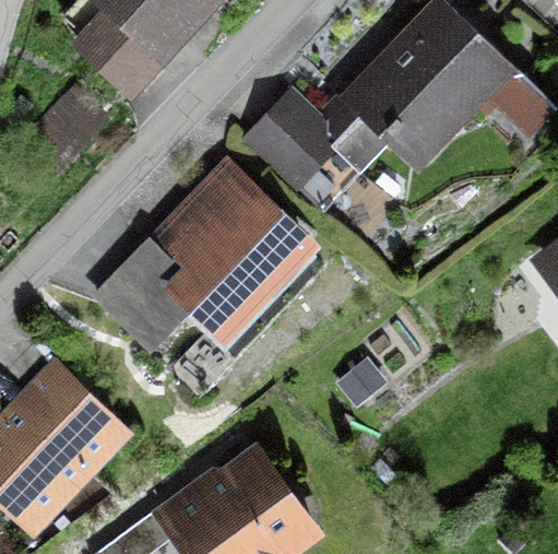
[(66,44),(129,99),(216,0),(86,0),(72,16),(83,25),(66,44)]
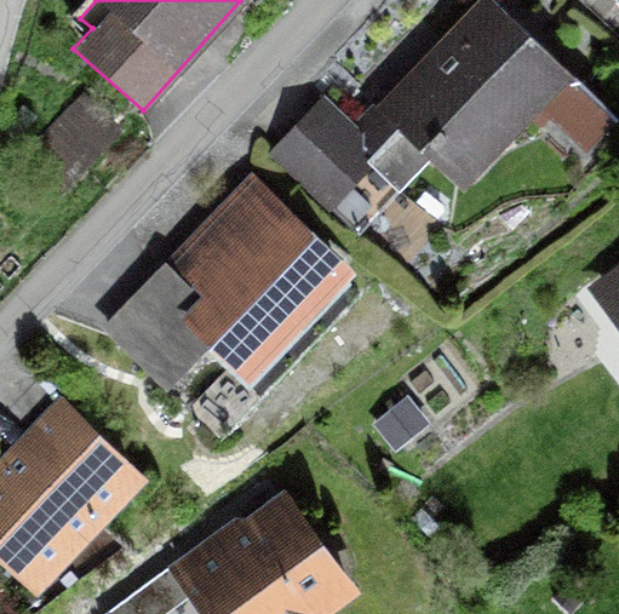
[(354,126),(320,95),(264,156),(355,239),(427,160),(464,193),(573,73),(492,0),(475,0),(376,109),(372,105),(354,126)]
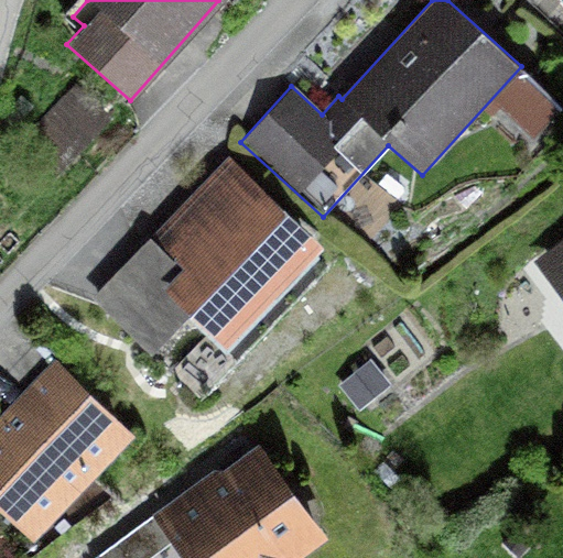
[(496,101),(533,137),(562,107),(524,72),(496,101)]
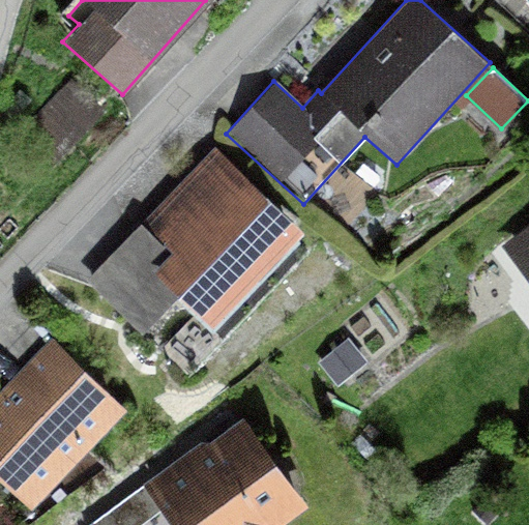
[(55,167),(107,112),(70,77),(18,132),(55,167)]
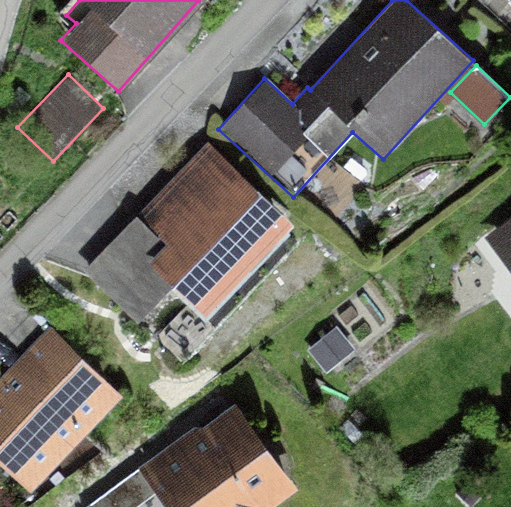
[(83,272),(135,322),(168,288),(214,332),(226,318),(218,310),(229,299),(225,296),(295,224),(209,142),(83,272)]
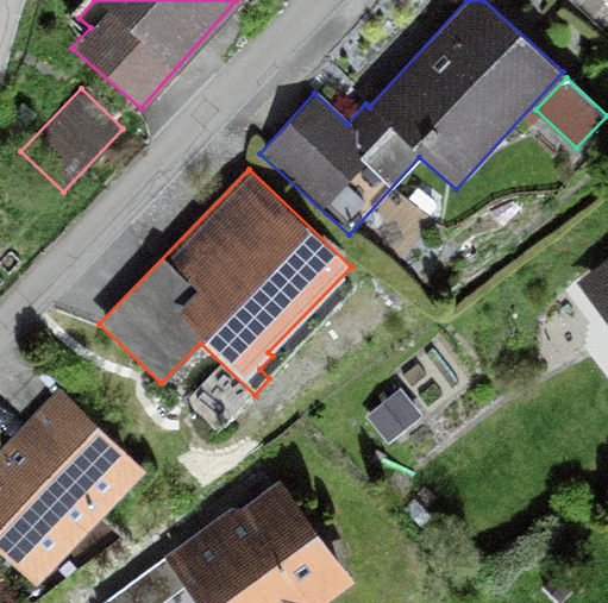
[(607,259),(576,284),(607,327),(607,259)]
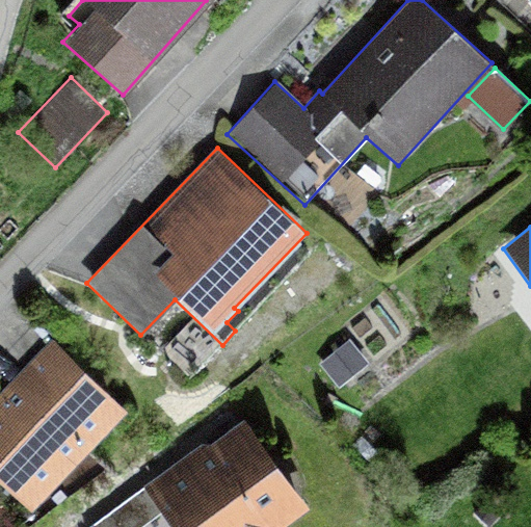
[(338,390),(370,366),(350,339),(318,363),(338,390)]
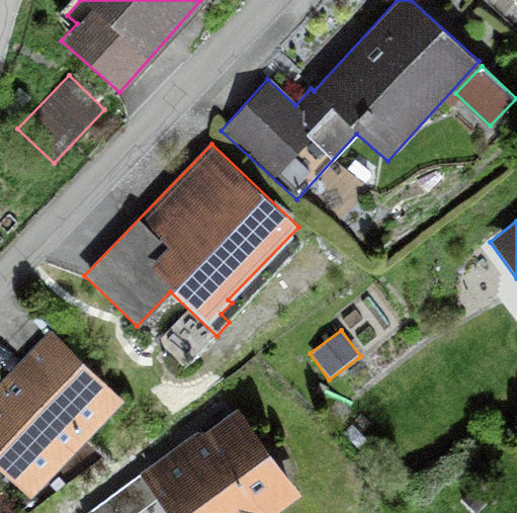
[(124,401),(52,331),(0,385),(0,469),(29,498),(38,489),(49,498),(74,472),(66,463),(124,401)]
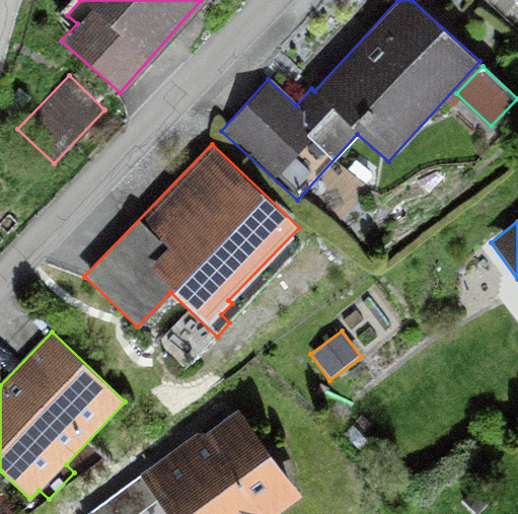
[(277,513),(301,497),(238,409),(89,513),(140,513),(158,501),(166,513),(277,513)]
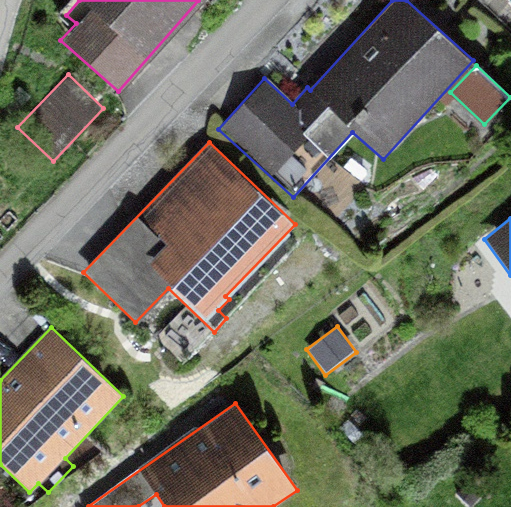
[(453,500),(461,506),(471,506),(484,489),(470,478),(453,500)]
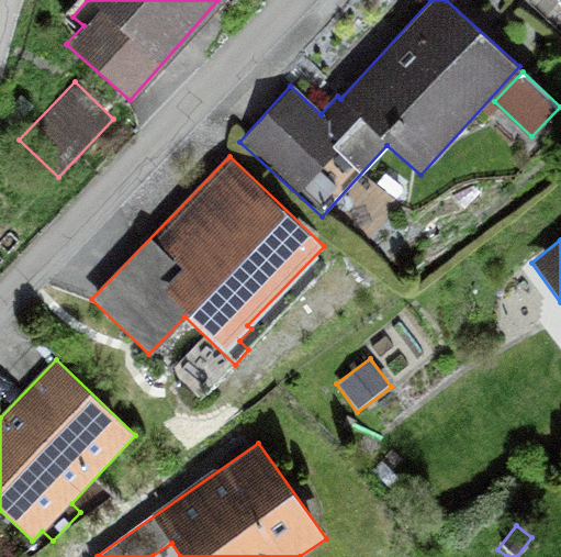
All buildings are outlined.
